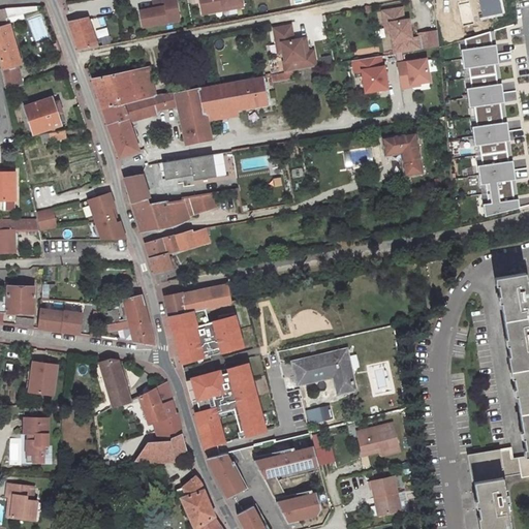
[(153,9),(138,12),(142,28),(164,24),(163,17),(177,13),(174,0),(155,0),(151,1),(153,9)]
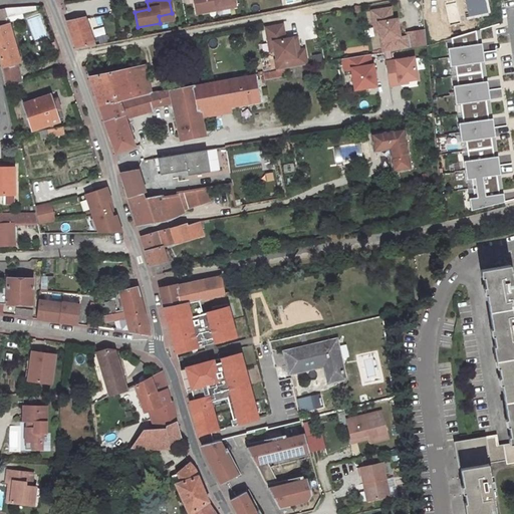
[(194,0),(197,14),(218,11),(217,7),(235,3),(234,0),(194,0)]
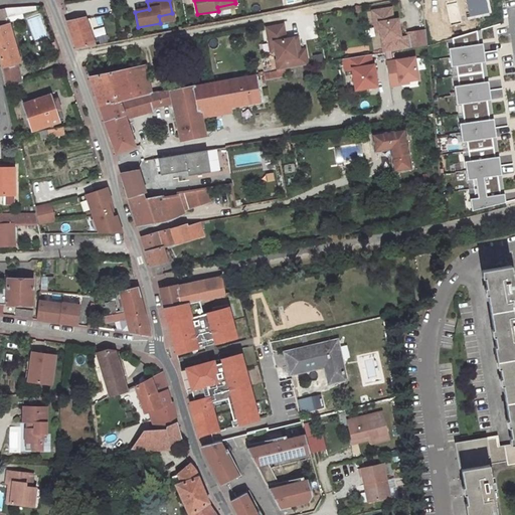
[(485,0),(466,0),(470,16),(489,12),(485,0)]
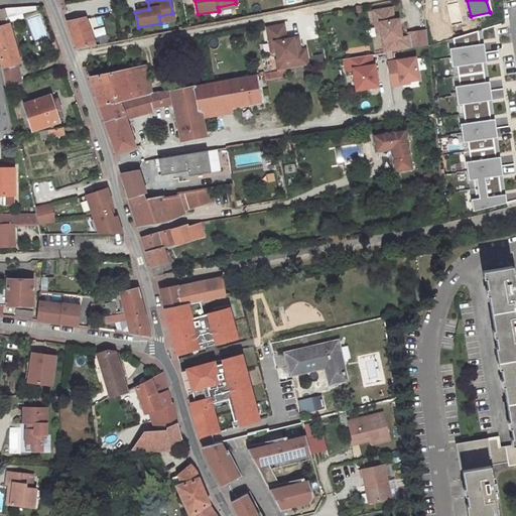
[(20,63),(7,18),(35,10),(34,7),(8,8),(0,10),(0,52),(4,68),(2,68),(7,89),(23,83),(18,65),(20,63)]
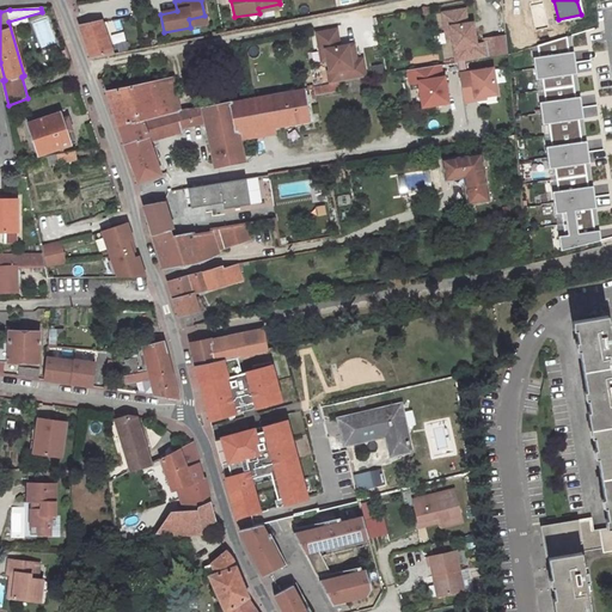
[(453,38),(457,62),(488,56),(485,42),(477,43),(473,29),(470,29),(469,23),(467,23),(464,8),(442,13),(445,28),(451,26),(453,38)]
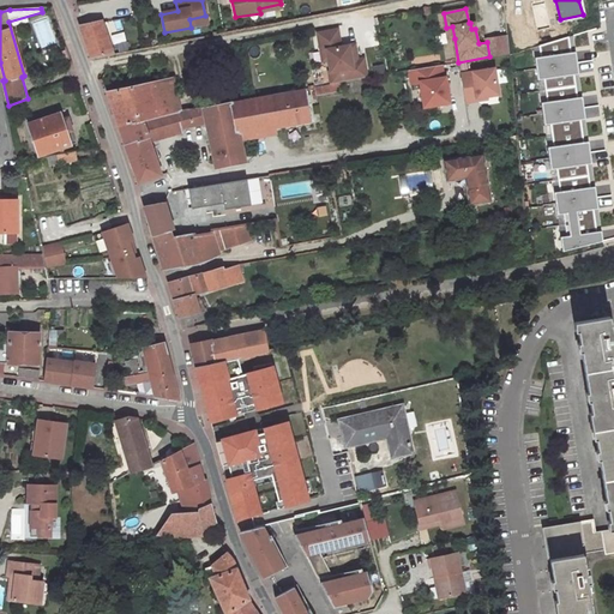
[(190,19),(191,28),(208,25),(205,16),(190,19)]
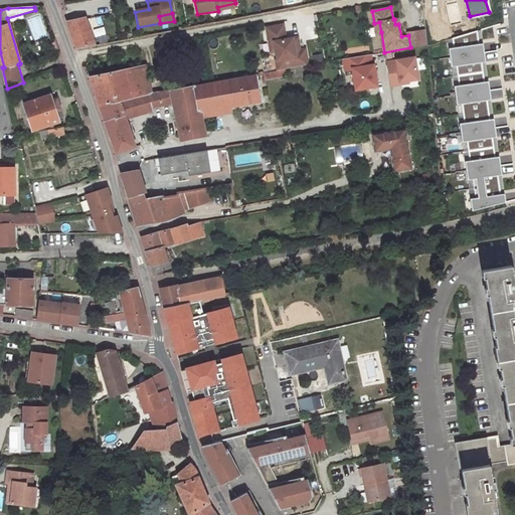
[(76,47),(94,44),(84,18),(67,22),(76,47)]
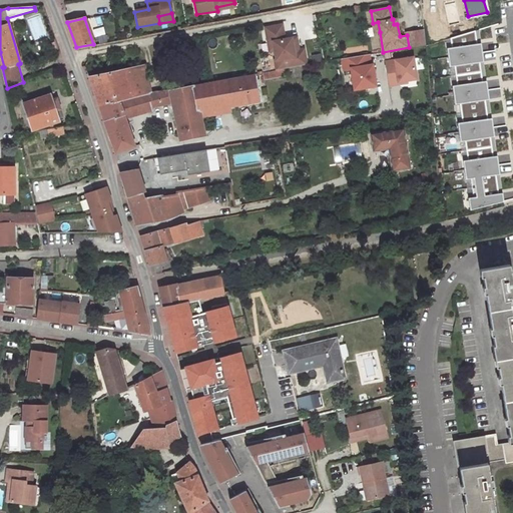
[(275,59),(277,69),(307,64),(304,48),(299,49),(298,41),(293,42),(292,37),(285,39),(282,24),(266,27),(268,42),(273,41),(275,50),(277,59),(275,59)]
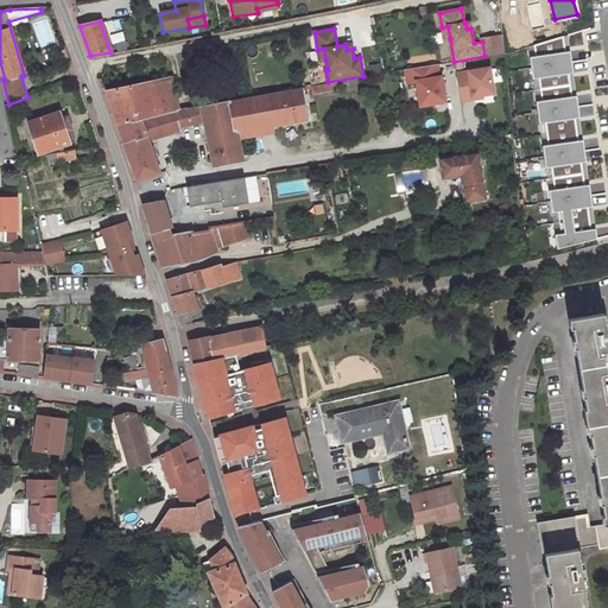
[(482,42),(485,56),(504,52),(502,35),(481,38),(482,42)]
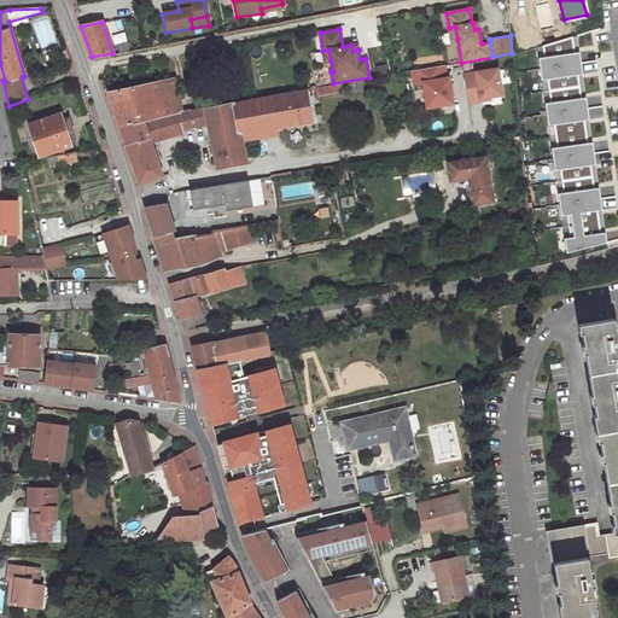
[(542,48),(543,58),(572,54),(571,39),(542,48)]
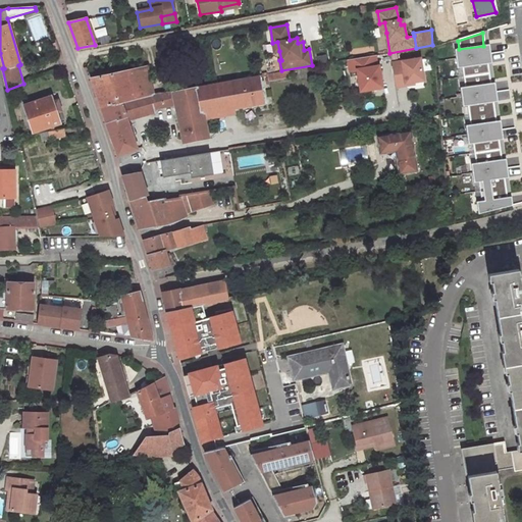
[(459,49),(454,50),(456,68),(463,67),(487,64),(490,63),(488,45),(483,46),(459,49)]
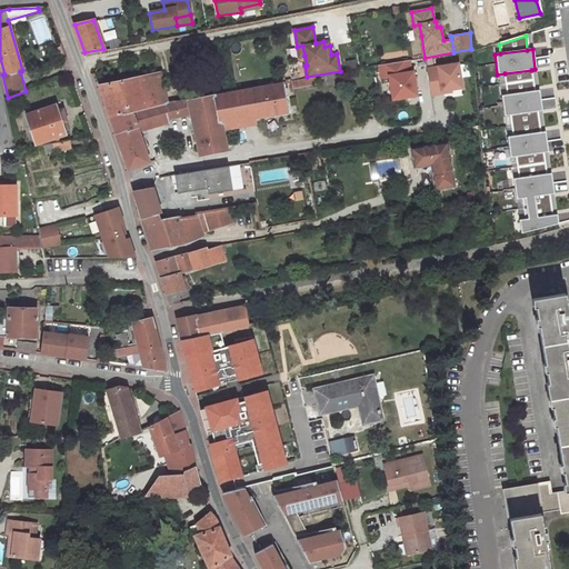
[(382,77),(392,75),(413,71),(411,60),(380,65),(382,77)]
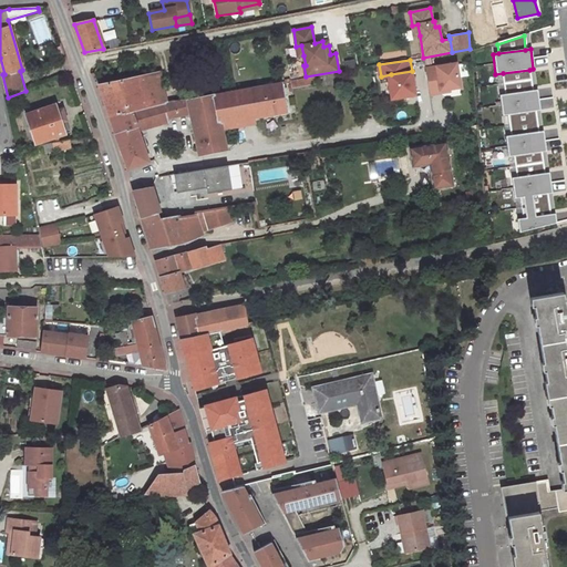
[(426,68),(431,94),(450,91),(450,89),(462,88),(459,62),(426,68)]
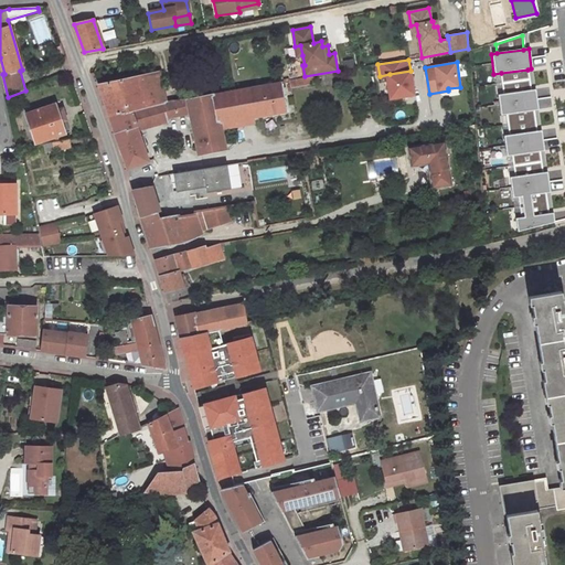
[(501,73),(504,95),(530,92),(528,70),(501,73)]
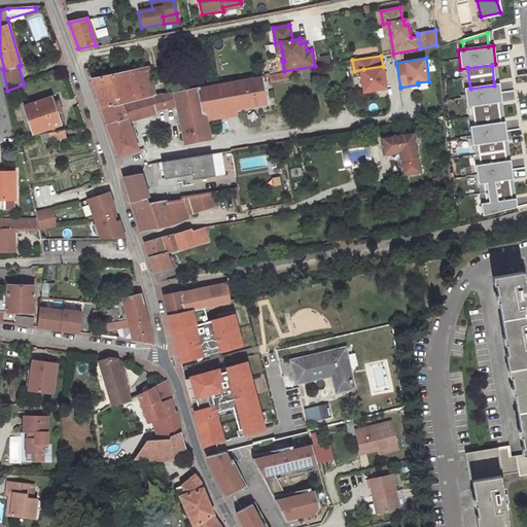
[(363,69),(366,92),(389,88),(386,66),(383,66),(363,69)]
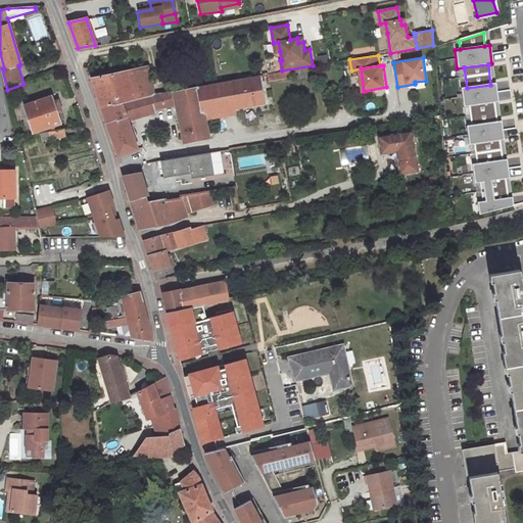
[(153,96),(148,67),(90,79),(100,105),(122,101),(151,96),(153,96)]
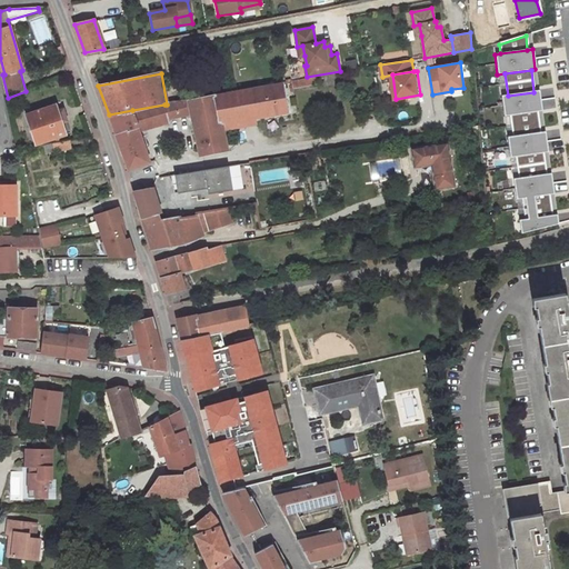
[(293,88),(318,83),(316,77),(292,81),(293,88)]
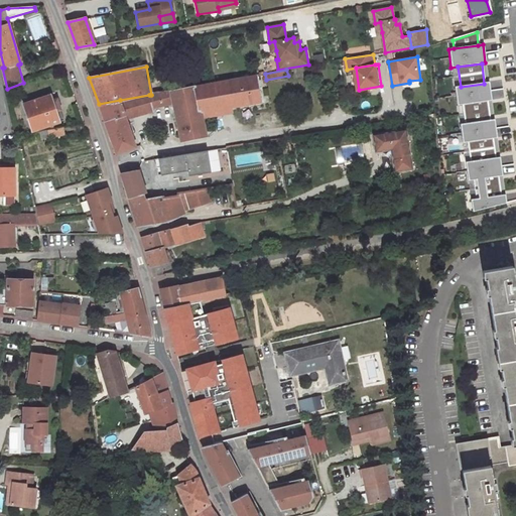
[(231,106),(260,100),(256,75),(227,80),(231,106)]
